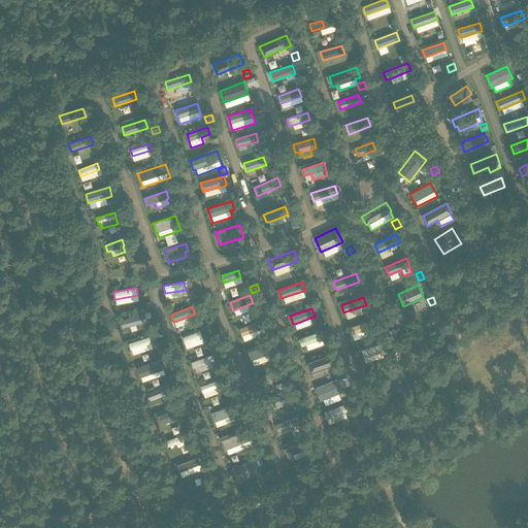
[(142,315),(120,320),(122,328),(144,322),(142,315)]
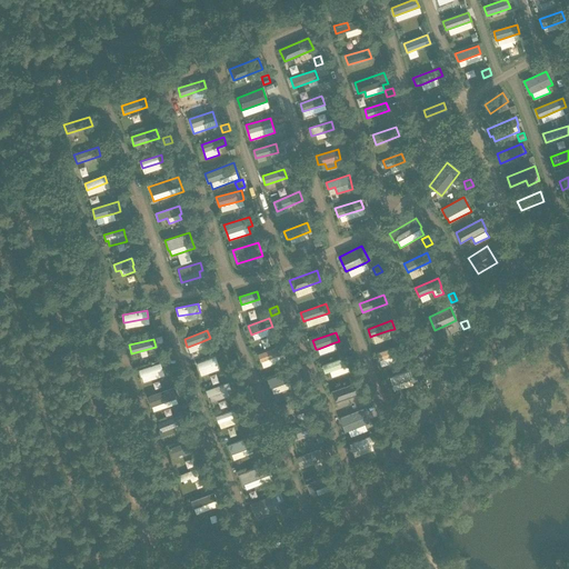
[(228,341),(222,343),(225,350),(231,347),(228,341)]
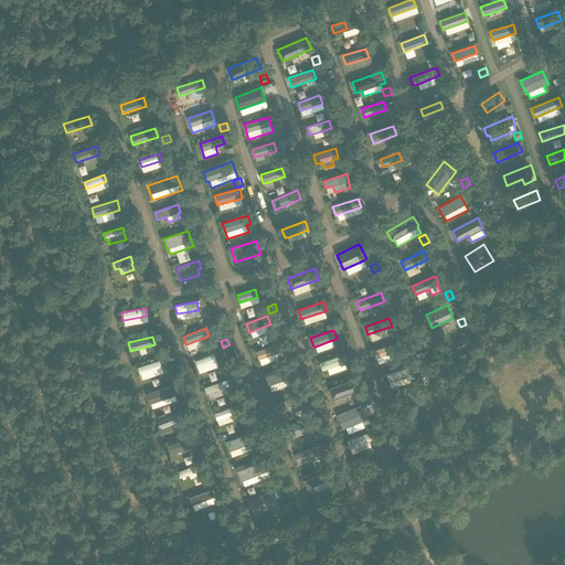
[(345,341),(338,343),(340,350),(348,348),(345,341)]
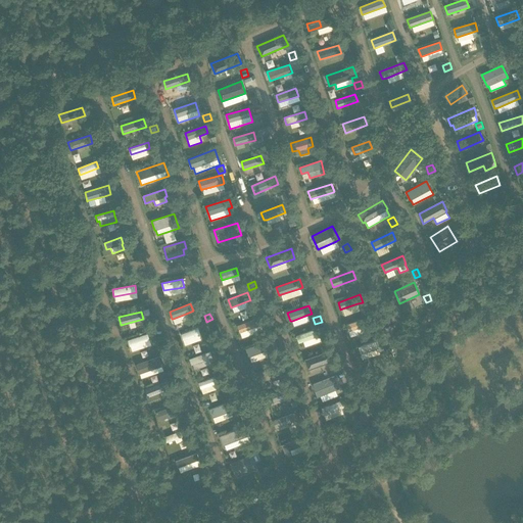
[(258,318),(237,326),(239,333),(240,332),(260,325),(262,325),(258,318)]
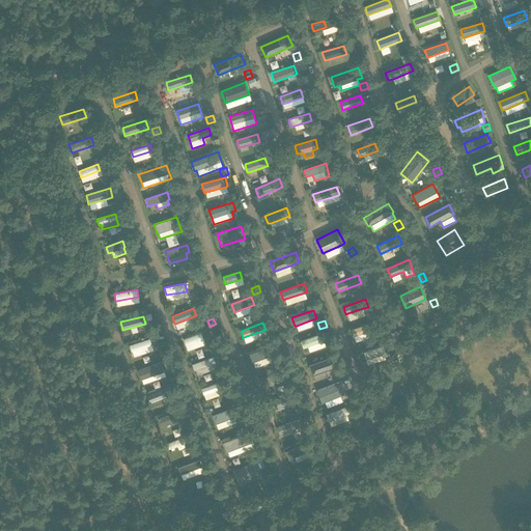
[(370,324),(352,329),(354,337),(372,331),(370,324)]
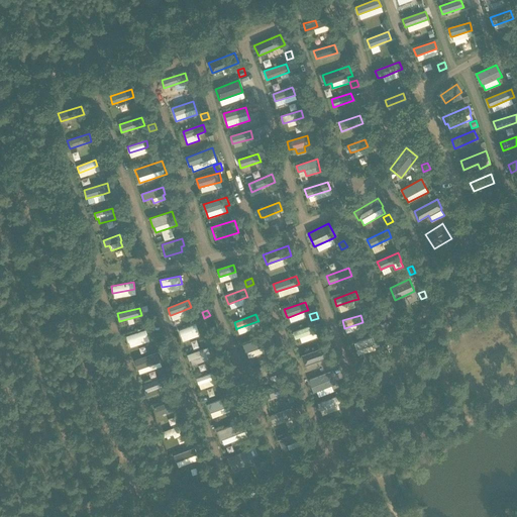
[(178,328),(181,341),(197,336),(194,324),(178,328)]
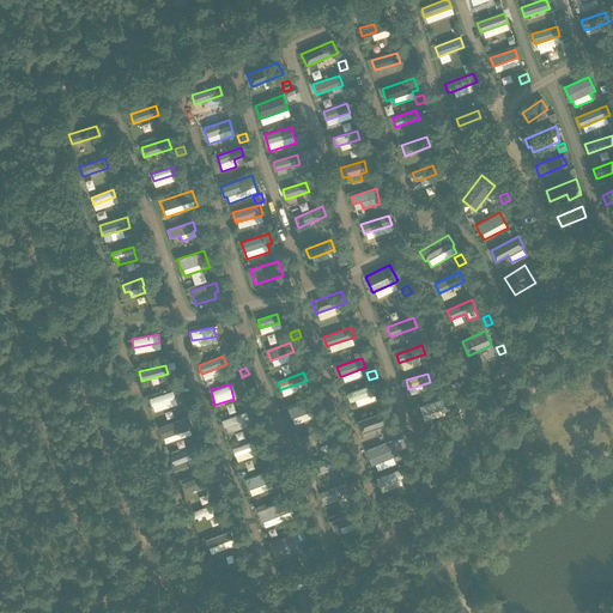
[(371,384),(347,394),(350,402),(356,400),(374,394),(375,393),(371,384)]
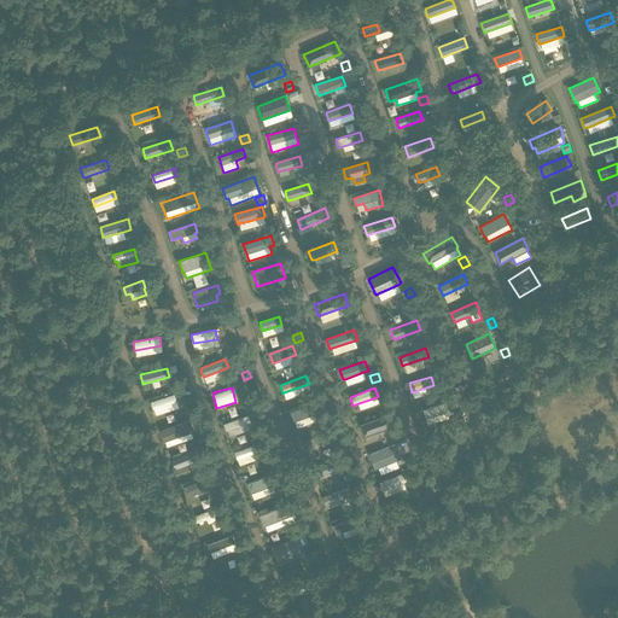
[(174,394),(151,401),(156,415),(179,408),(174,394)]
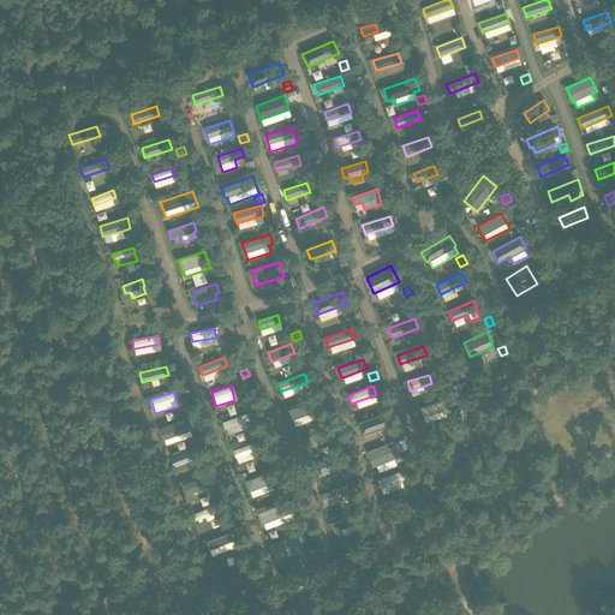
[(315,400),(288,410),(292,419),(293,419),(312,412),(318,410),(315,400)]
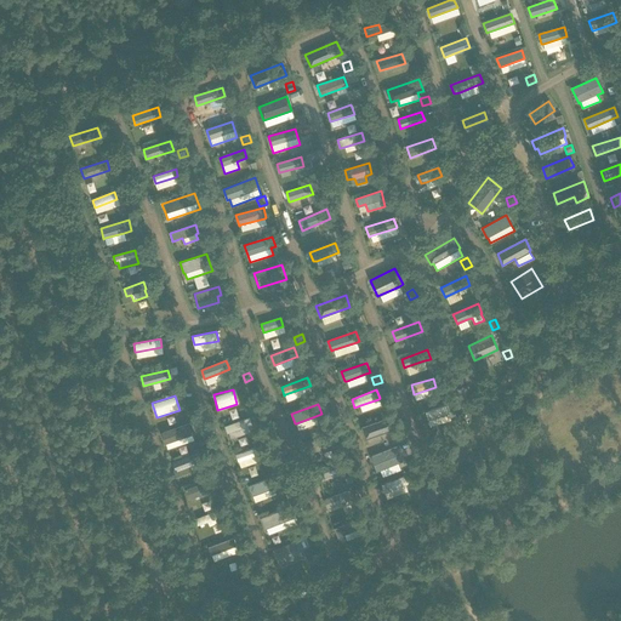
[(445,405),(426,412),(428,420),(449,414),(445,405)]
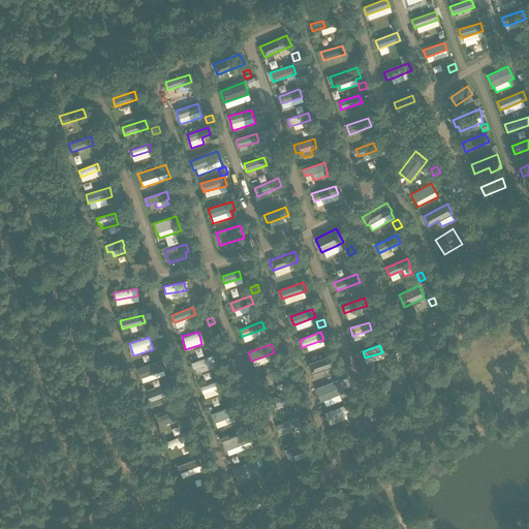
[(333,354),(307,364),(311,374),(337,365),(333,354)]
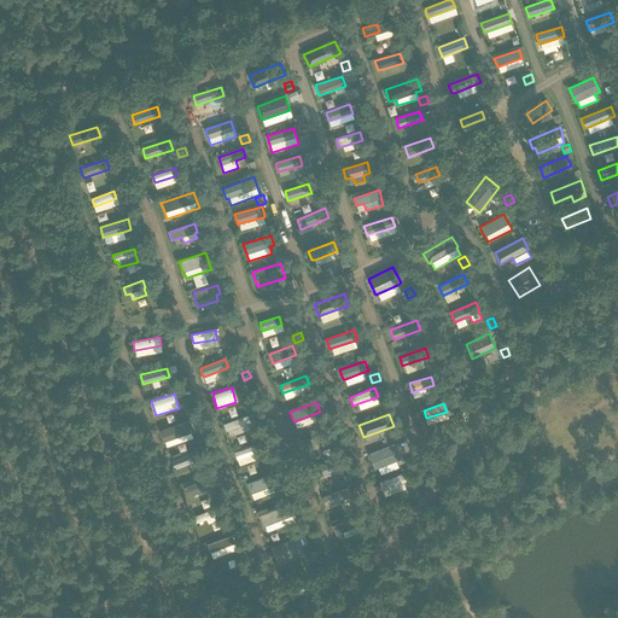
[(248,415),(223,424),(226,431),(227,431),(246,424),(250,423),(248,415)]
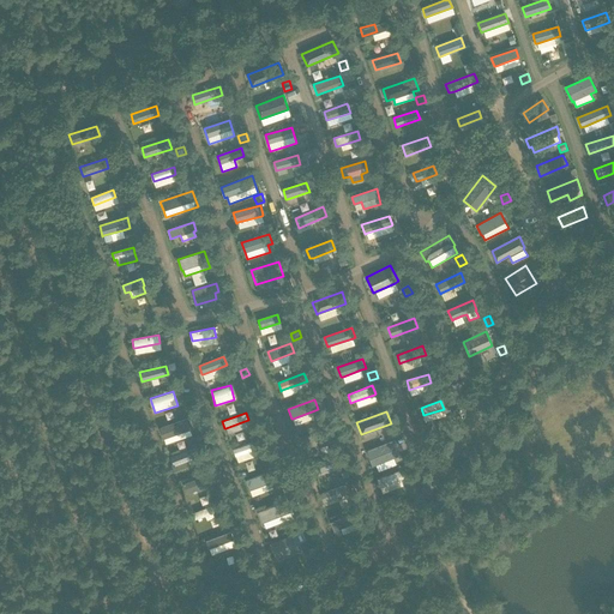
[(459,413),(452,415),(455,422),(463,420),(459,413)]
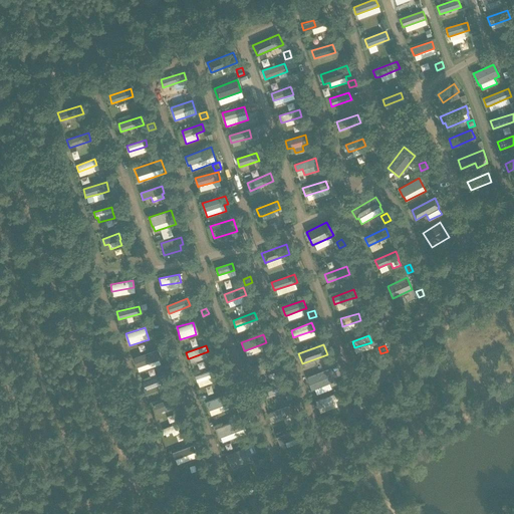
[(157,349),(133,357),(137,367),(138,367),(159,359),(160,359),(157,349)]
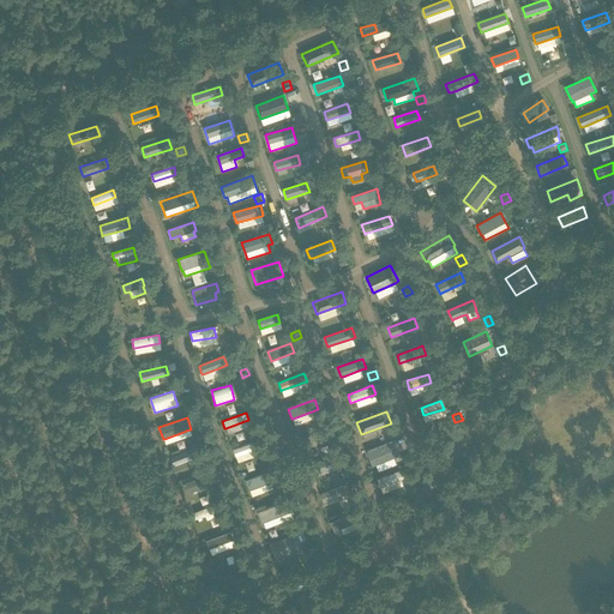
[(321,429),(300,437),(302,444),(324,437),(321,429)]
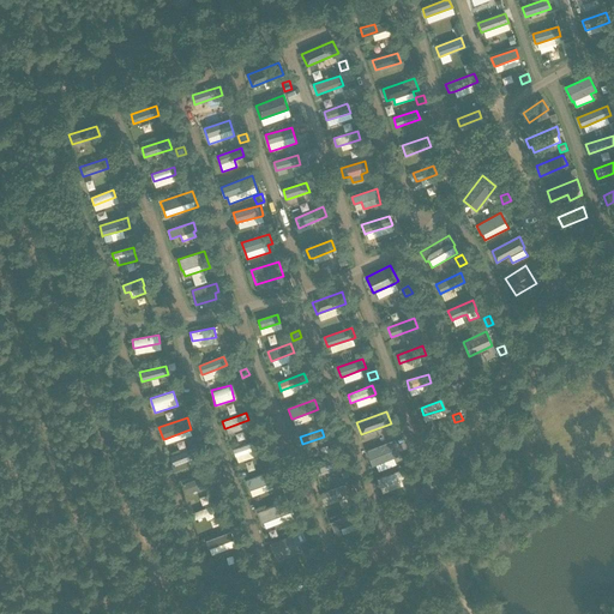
[(392,441),(366,452),(372,467),(375,465),(393,458),(398,456),(392,441)]
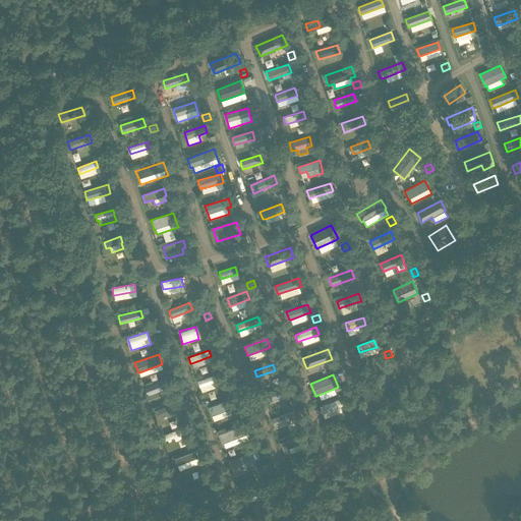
[(215,375),(197,382),(199,388),(200,388),(214,383),(217,382),(215,375)]
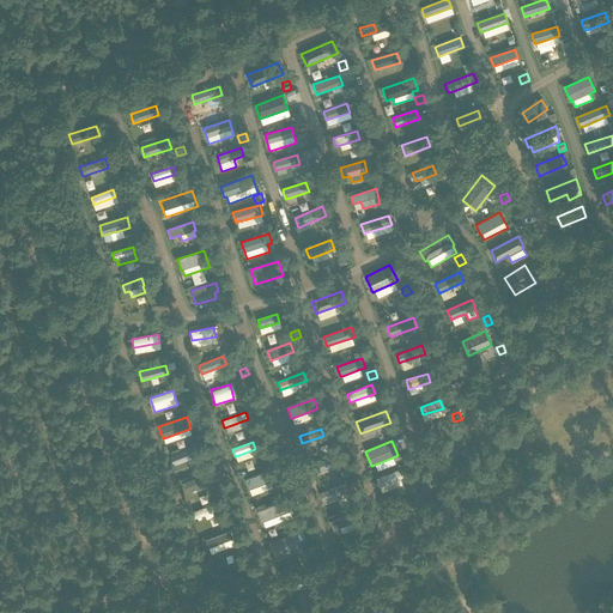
[(195,447),(170,456),(174,465),(198,456),(195,447)]
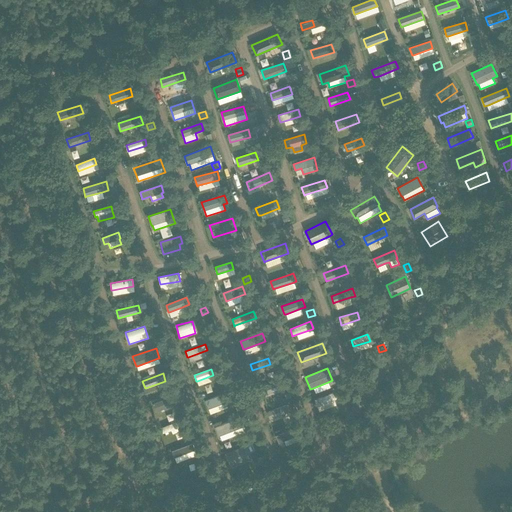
[(279,381),(258,387),(260,395),(281,389),(279,381)]
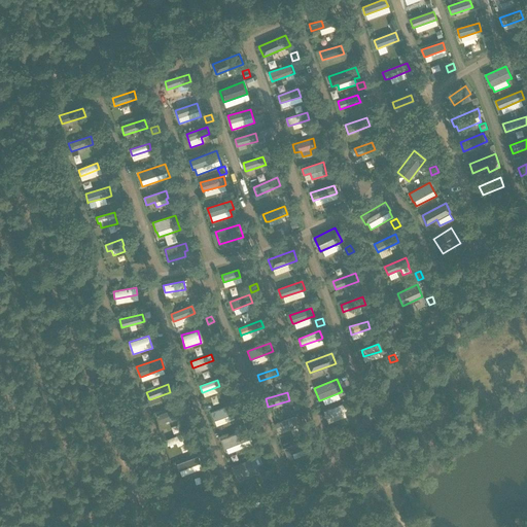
[(345,403),(323,412),(326,418),(344,412),(347,410),(345,403)]
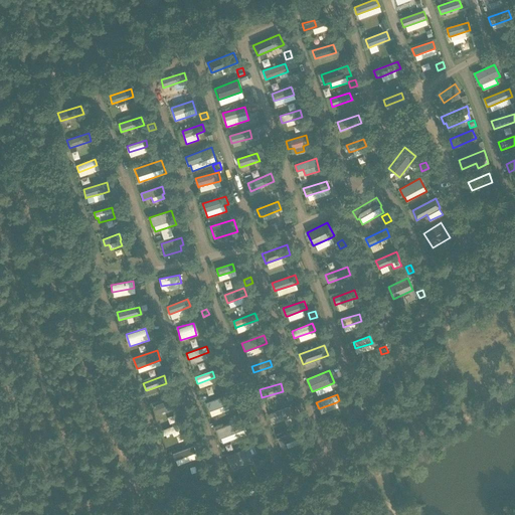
[(227,395),(206,403),(209,411),(230,403),(227,395)]
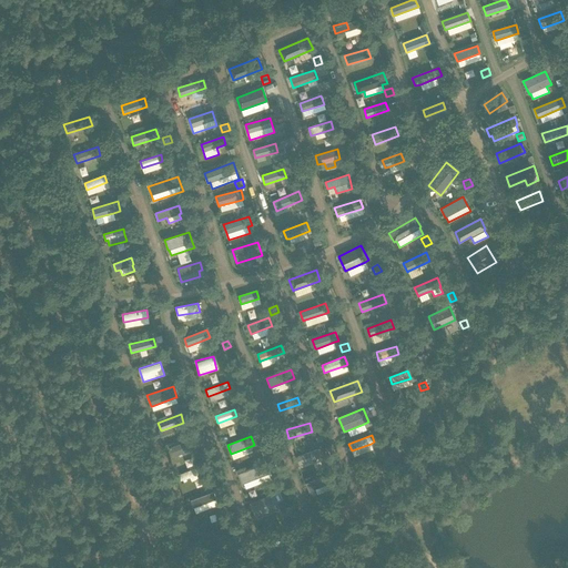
[(196,437),(169,447),(173,457),(200,447),(196,437)]
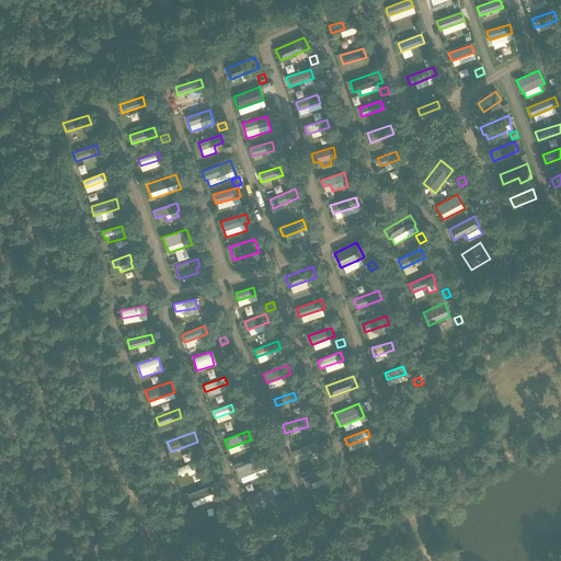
[(313,443),(293,451),(295,459),(317,450),(313,443)]
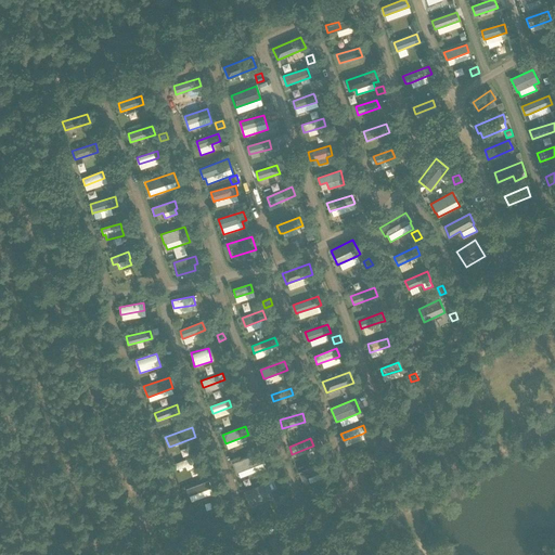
[(259,452),(233,462),(236,472),(237,472),(261,462),(262,462),(259,452)]
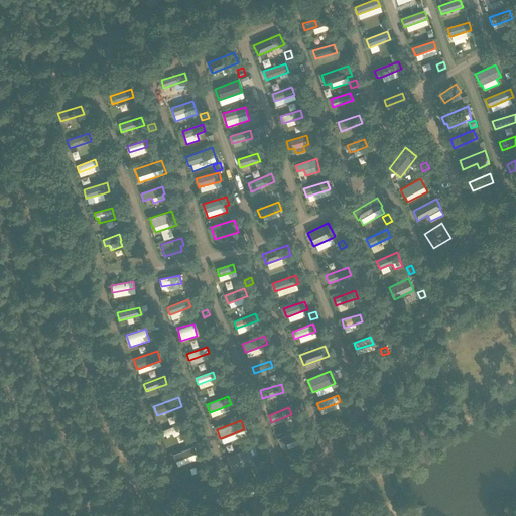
[(179,424),(163,430),(165,436),(181,430),(179,424)]
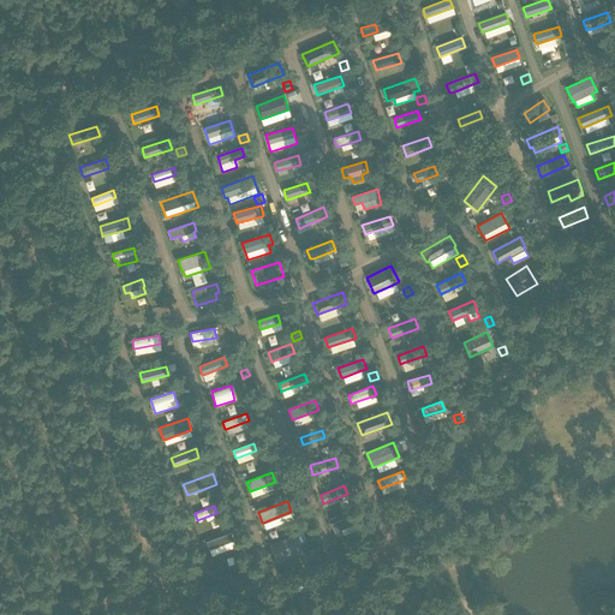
[(354,514),(332,524),(334,531),(341,529),(354,524),(357,523),(354,514)]
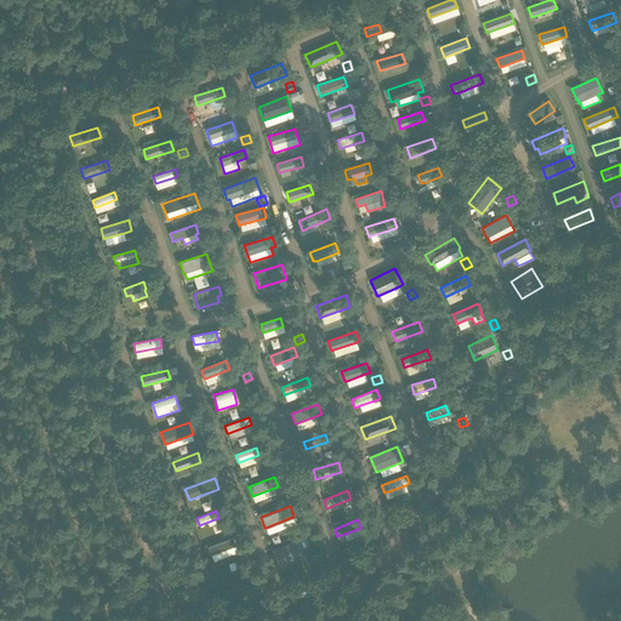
[(377,529),(369,533),(371,540),(381,537),(377,529)]
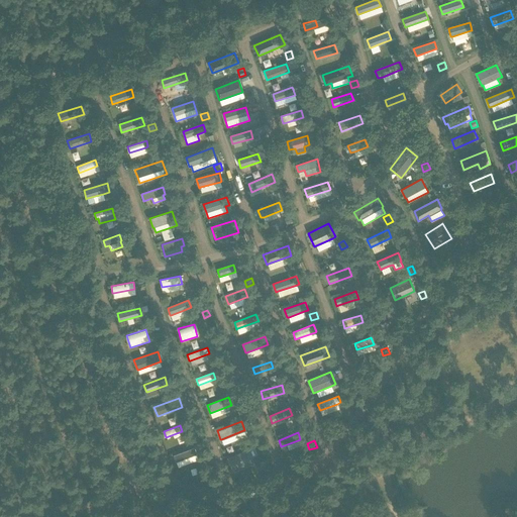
[(194,447),(173,455),(176,462),(176,461),(196,454),(197,454),(194,447)]
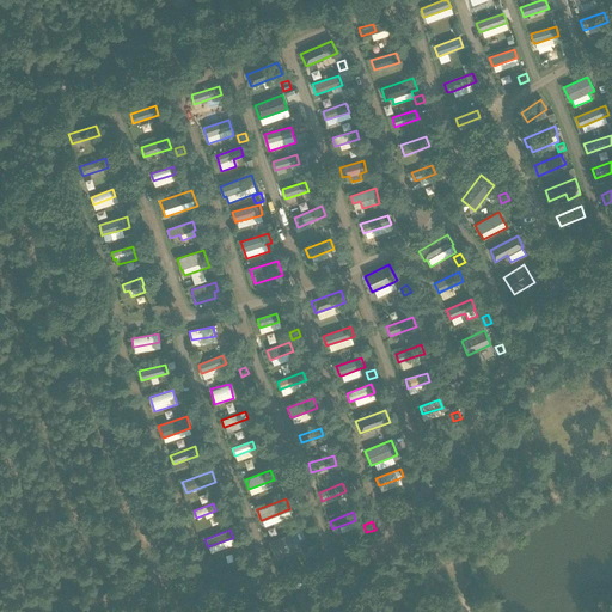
[(292,532),(270,542),(277,558),(299,550),(292,532)]
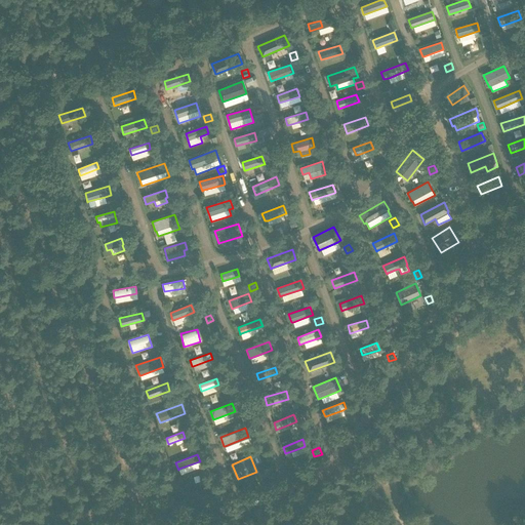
[(214,476),(207,478),(209,486),(217,483),(214,476)]
